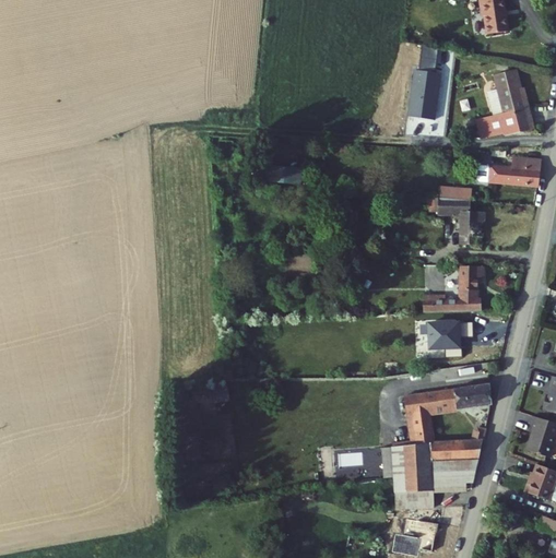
[(484,4),(489,36),(510,33),(505,1),(507,1),(507,0),(478,0),(480,6),(484,4)]
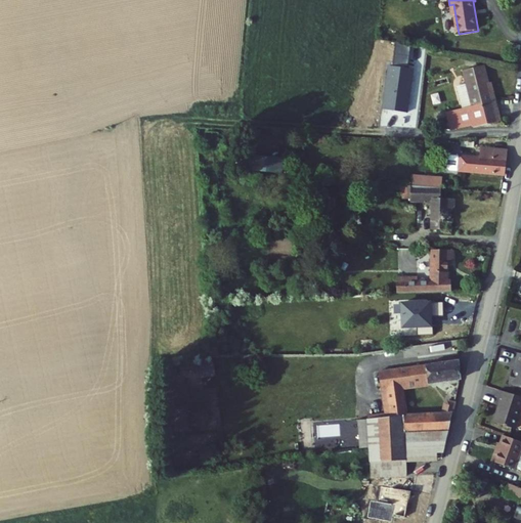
[(489,100),(479,66),(458,72),(462,85),(453,88),(460,109),(448,112),(453,129),(471,124),(472,128),(498,120),(492,99),(489,100)]
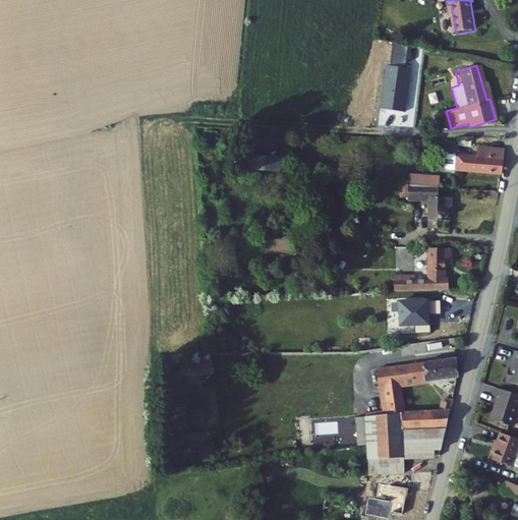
[(377,115),(377,123),(389,124),(389,116),(377,115)]
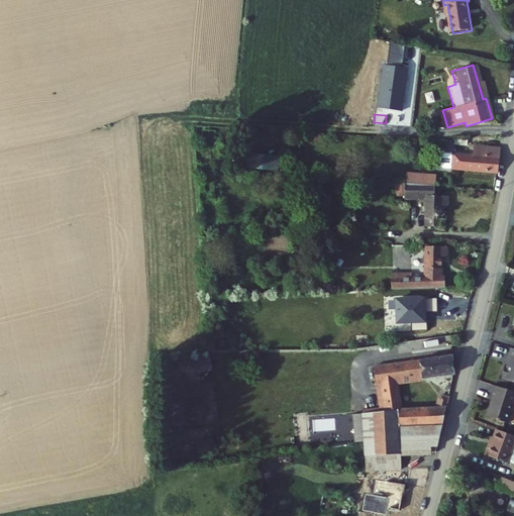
[(473,156),(453,153),(451,167),(451,169),(496,173),(499,146),(478,144),(478,147),(483,148),(483,157),(473,156)]
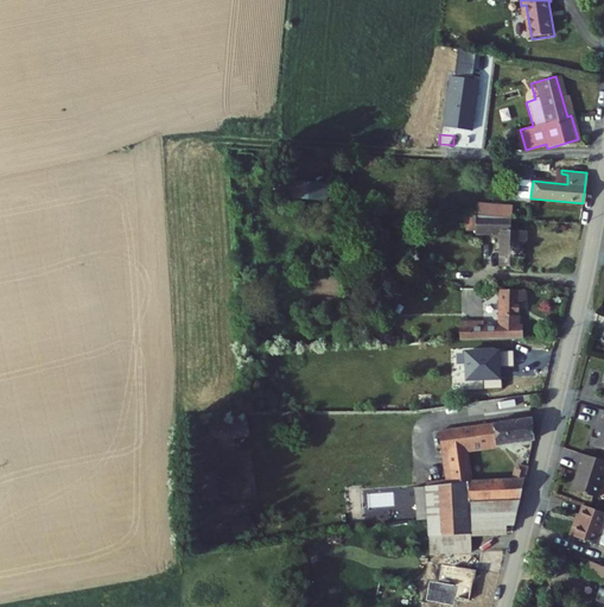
[(555,170),(555,183),(567,184),(567,175),(561,174),(561,170),(555,170)]
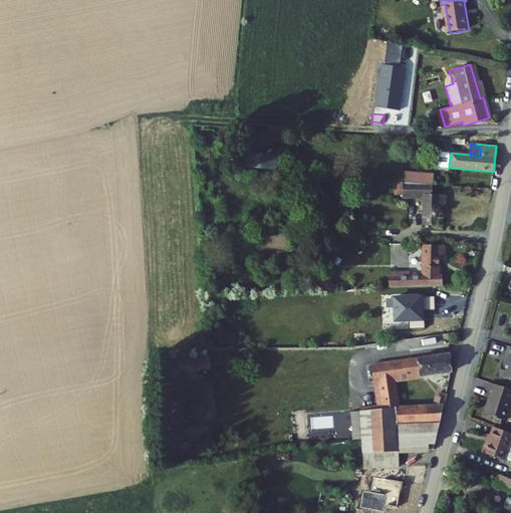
[(449,166),(451,153),(442,153),(439,155),(438,165),(440,168),(449,168),(449,166)]
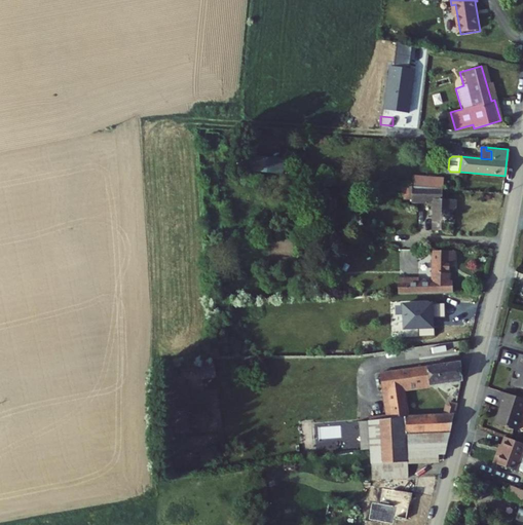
[(252,160),(252,177),(282,178),(282,161),(252,160)]
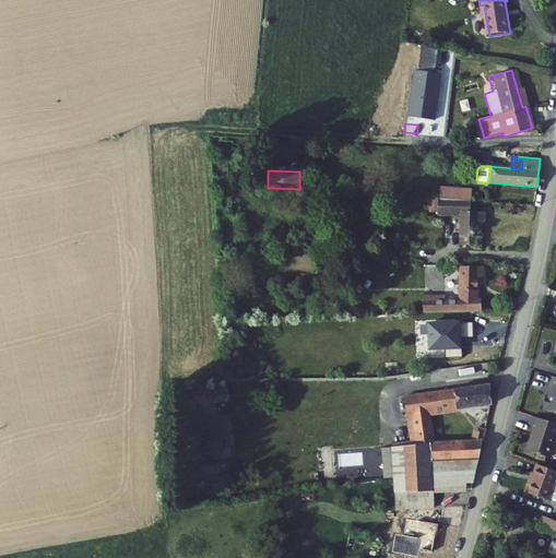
[(462,200),(462,188),(440,187),(440,198),(462,200)]
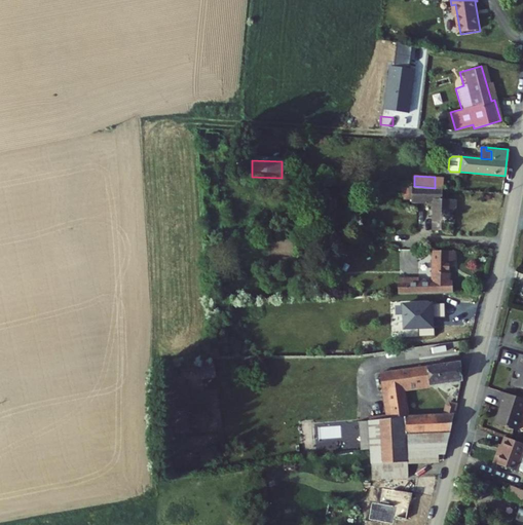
[(435,188),(414,186),(413,202),(435,203),(435,224),(442,223),(441,232),(451,232),(452,211),(456,212),(457,200),(444,200),(444,189),(435,188)]
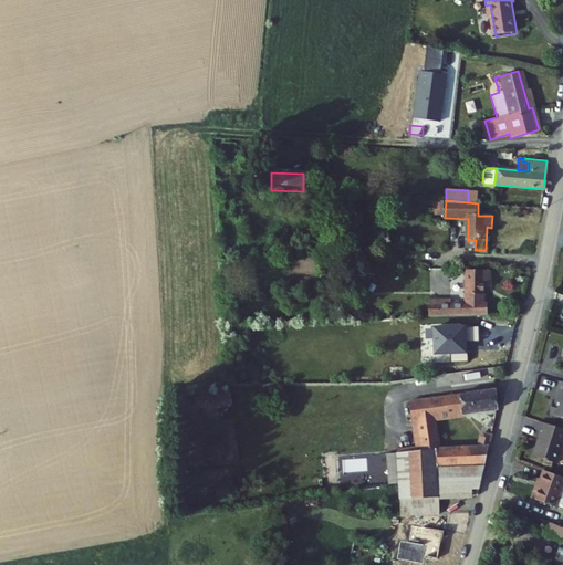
[(438,299),(438,316),(487,314),(488,302),(485,302),(486,283),(490,283),(490,272),(467,271),(465,303),(451,303),(451,300),(438,299)]
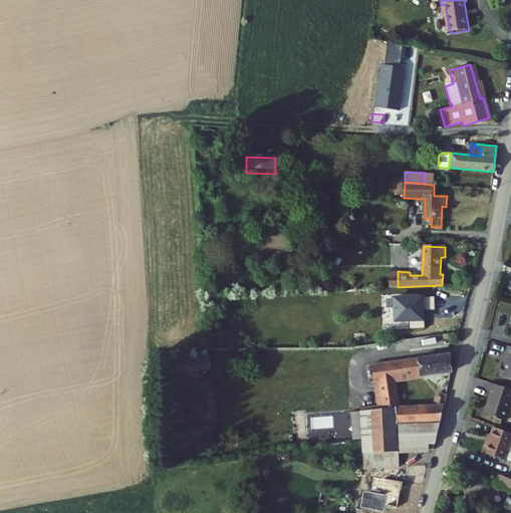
[(389,271),(389,287),(398,287),(398,271),(389,271)]
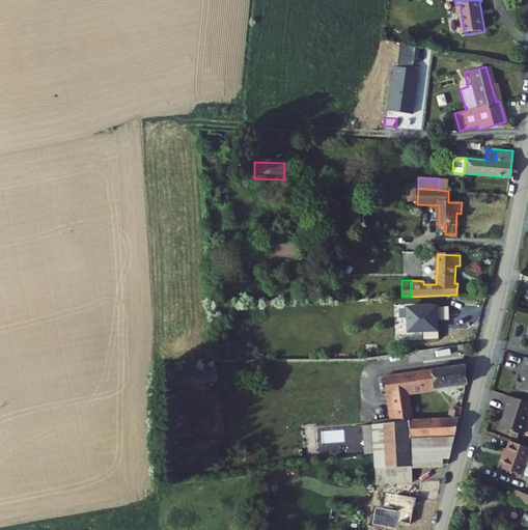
[(450,319),(449,305),(408,307),(409,331),(423,330),(423,339),(440,339),(439,329),(437,329),(437,321),(450,319)]
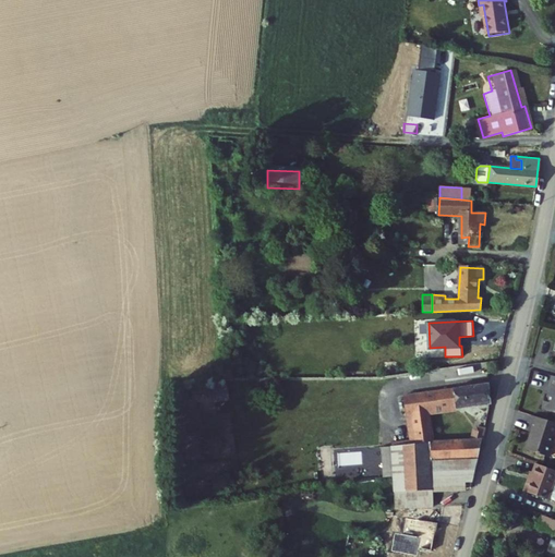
[(554,377),(550,376),(546,387),(547,388),(545,396),(543,395),(539,408),(542,409),(541,410),(554,413),(554,377)]
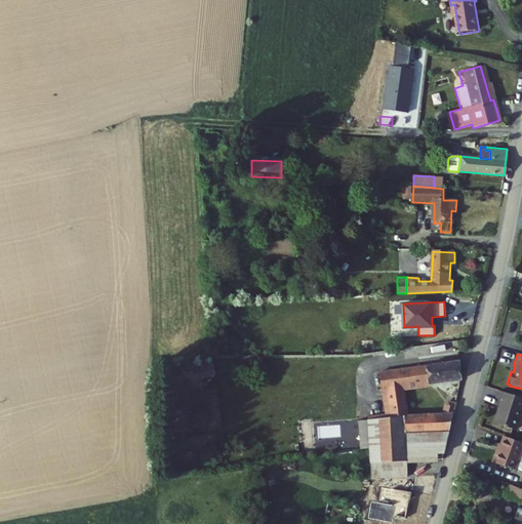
[(457,360),(376,372),(379,390),(386,390),(390,417),(400,416),(402,434),(419,433),(449,431),(456,397),(448,395),(447,400),(443,401),(440,411),(412,412),(411,402),(401,403),(399,387),(460,378),(457,360)]
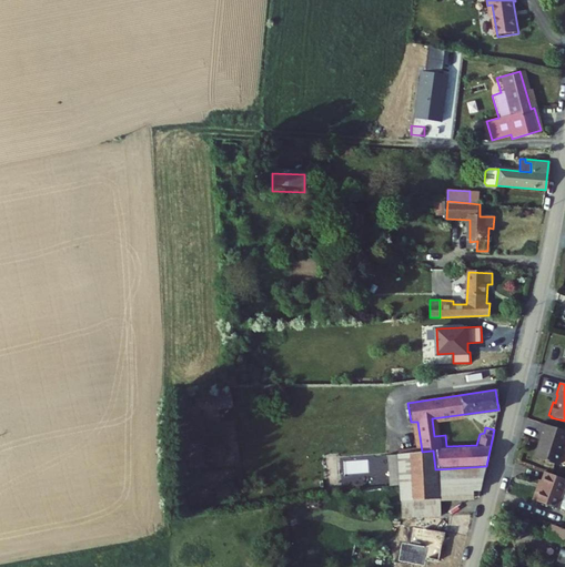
[(215,413),(231,411),(229,394),(213,397),(215,413)]
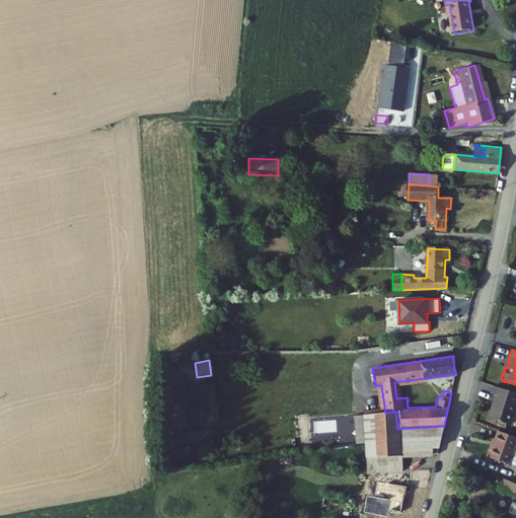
[(494,395),(486,418),(507,425),(512,409),(515,410),(515,394),(491,387),(489,393),(494,395)]
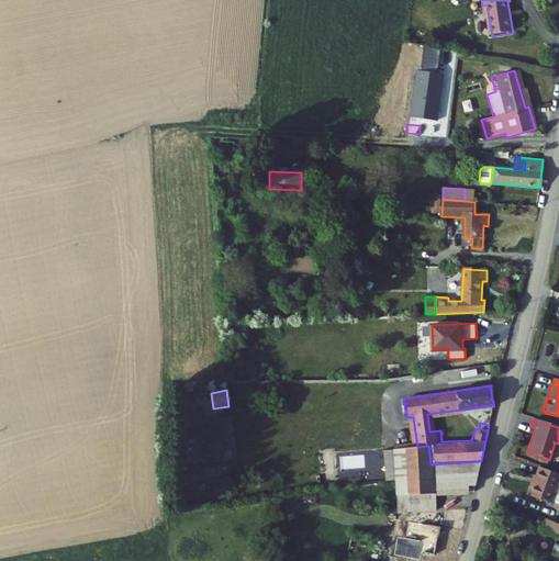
[(404,448),(395,451),(403,495),(429,493),(429,486),(434,486),(431,464),(428,446),(417,447),(404,448)]
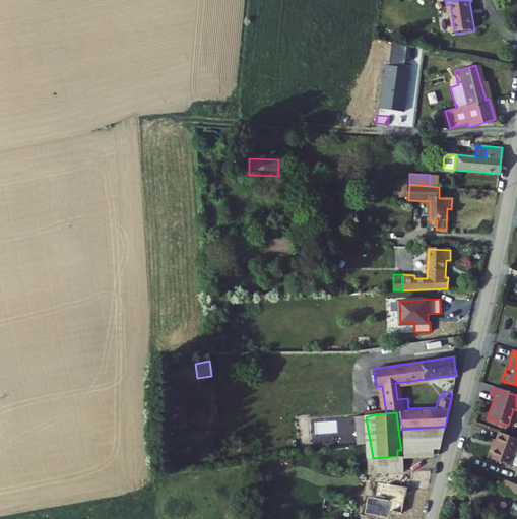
[(445,427),(415,429),(416,448),(439,447),(445,427)]
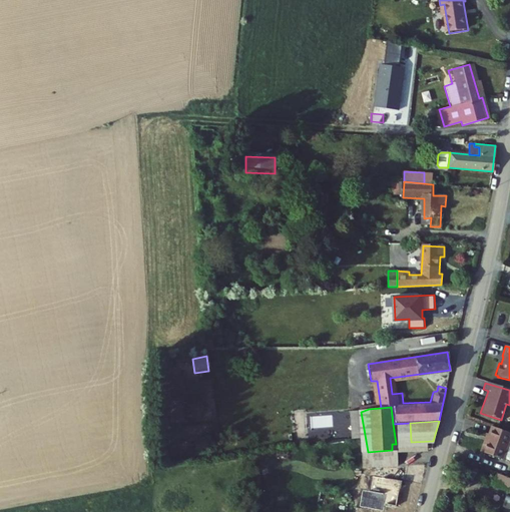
[(410,423),(393,424),(396,444),(411,442),(410,423)]
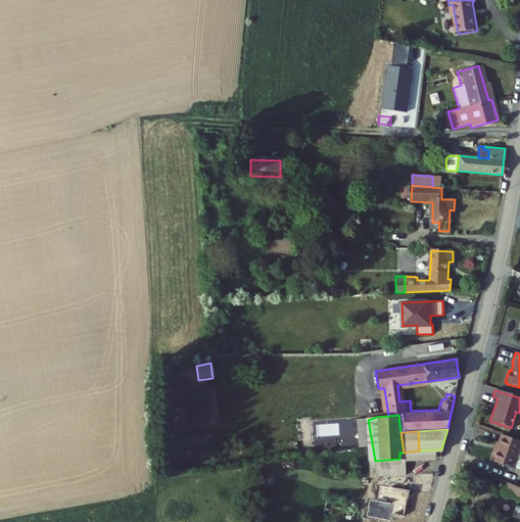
[(519,442),(501,436),(490,463),(519,473),(519,470),(519,452),(518,452),(519,446),(519,442)]
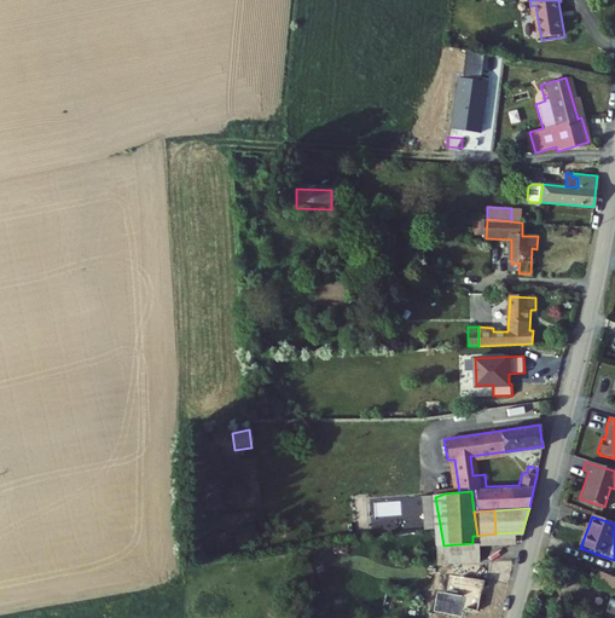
[(453,572),(448,602),(479,608),(485,578),(453,572)]
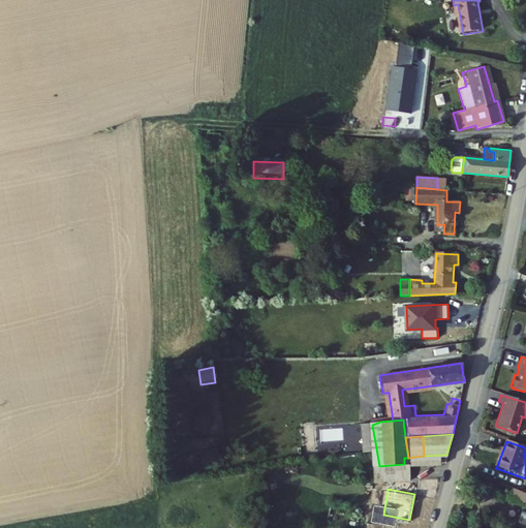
[(525,503),(525,501),(525,493),(518,491),(514,502),(524,506),(525,503)]
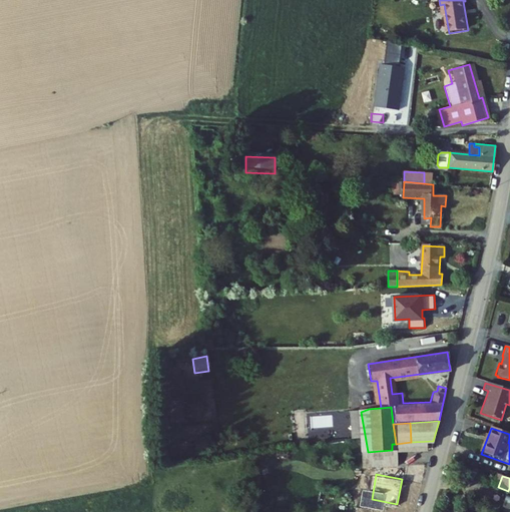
[(509,511),(509,486),(509,488),(508,491),(506,496),(507,497),(505,503),(503,502),(499,511),(509,511)]
